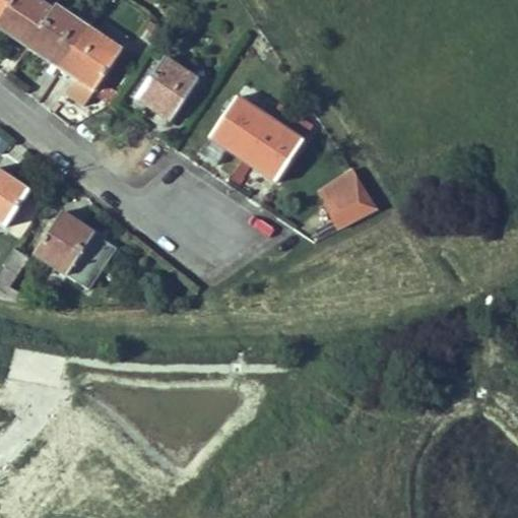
[(0,0),(0,15),(0,16),(11,0),(0,0)]
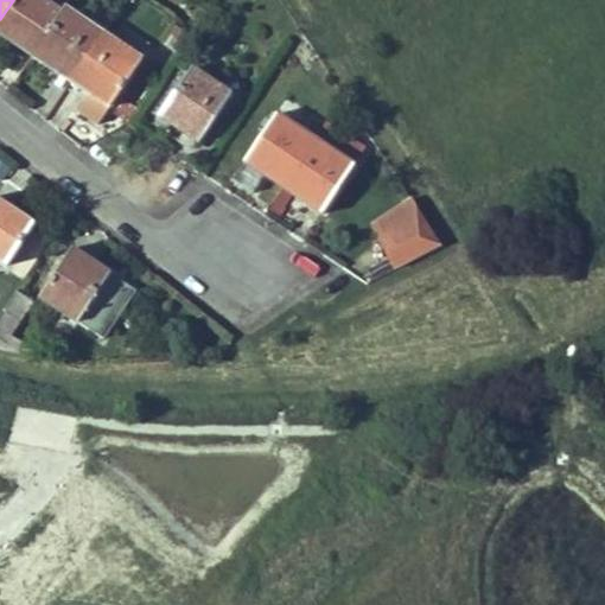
[(67,4),(69,0),(55,0),(53,2),(50,0),(13,0),(0,19),(0,29),(16,39),(20,31),(39,44),(67,4)]
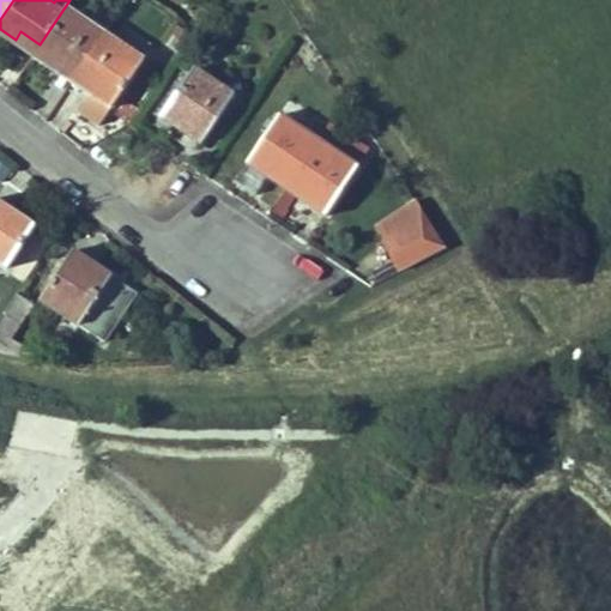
[(78,71),(106,29),(89,17),(67,4),(40,44),(34,53),(53,65),(59,56),(78,71)]
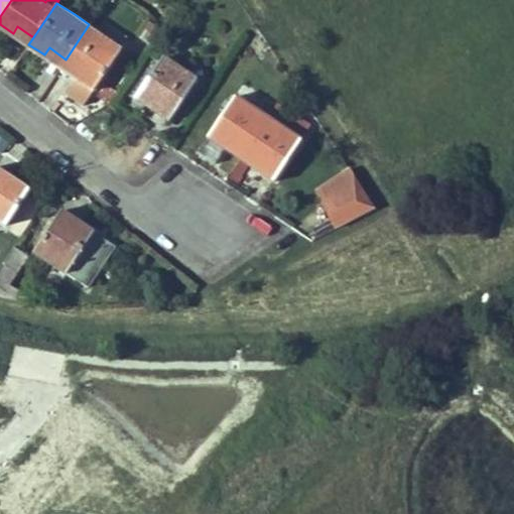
[(95,16),(80,6),(75,14),(89,24),(95,16)]
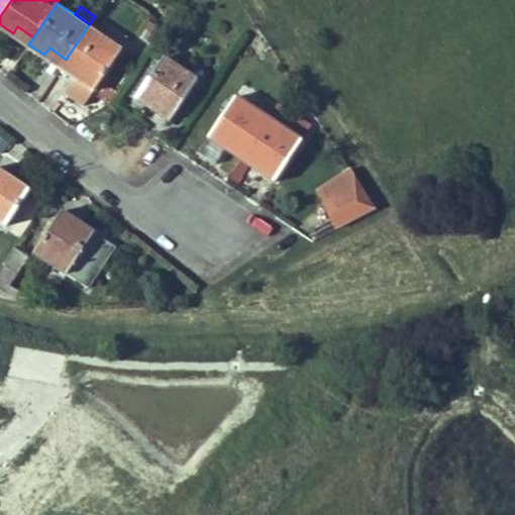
[(86,101),(122,47),(89,24),(66,60),(82,71),(78,77),(69,90),(86,101)]
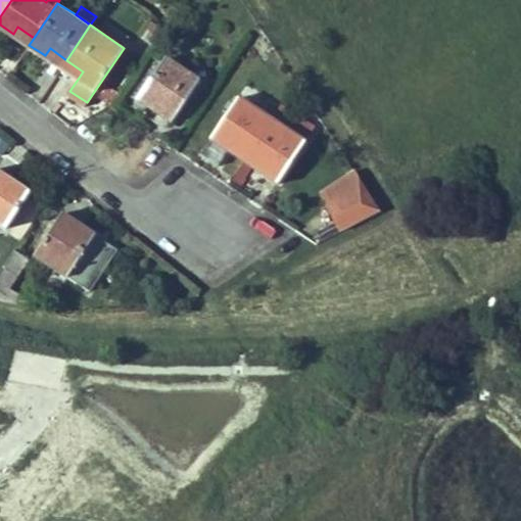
[(34,38),(17,27),(13,34),(29,45),(34,38)]
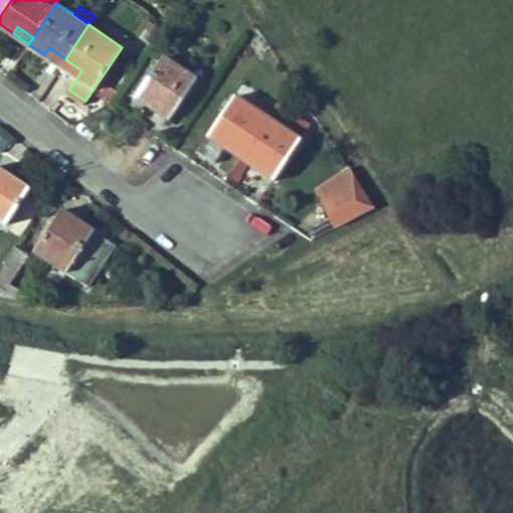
[(65,59),(49,47),(44,54),(45,54),(61,65),(65,59)]
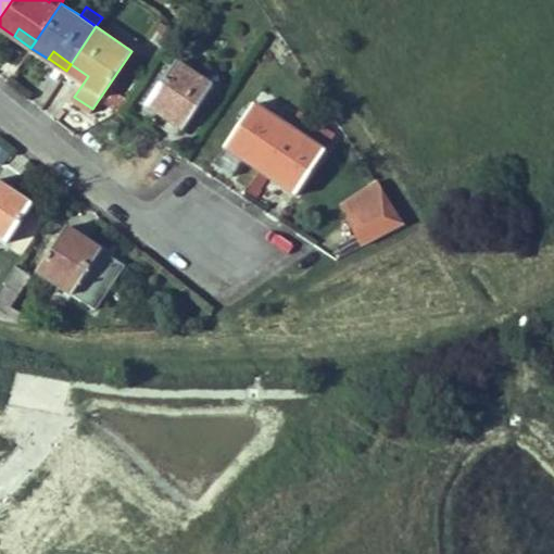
[(189,118),(213,83),(177,59),(148,103),(166,115),(172,108),(189,118)]
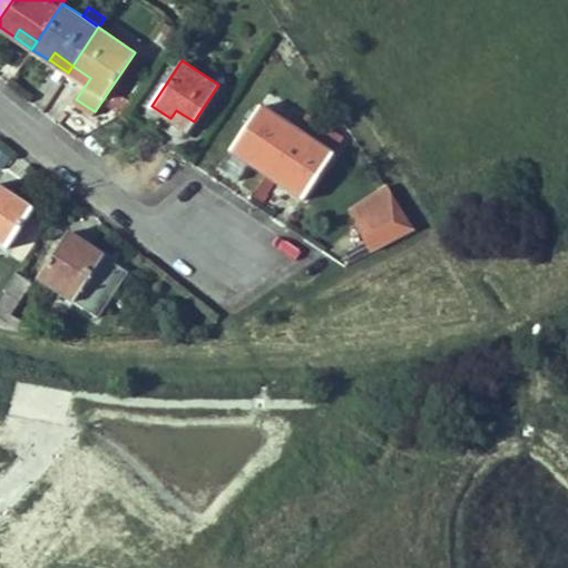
[(90,78),(72,66),(68,72),(86,85),(90,78)]
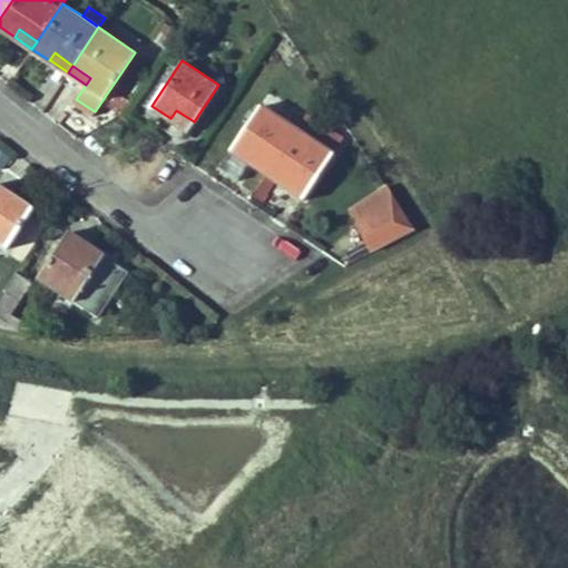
[(273,166),(300,128),(305,118),(270,96),(223,165),(240,176),(251,162),(256,154),(273,166)]
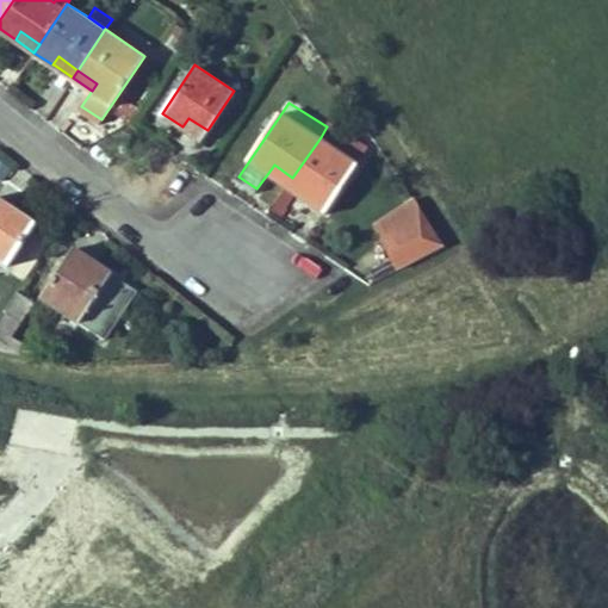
[(208,130),(188,118),(182,126),(202,138),(208,130)]
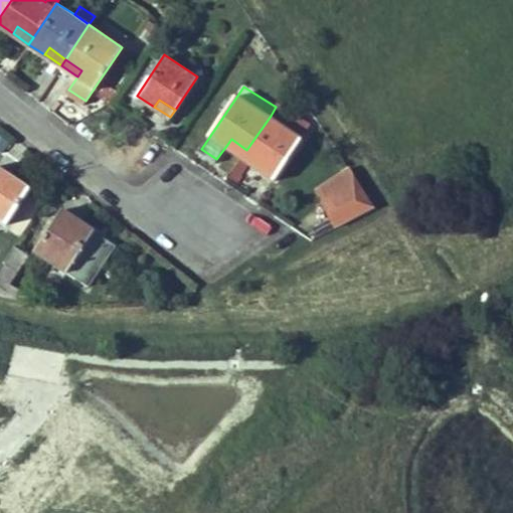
[(292,130),(301,116),(280,102),(276,107),(271,116),(292,130)]
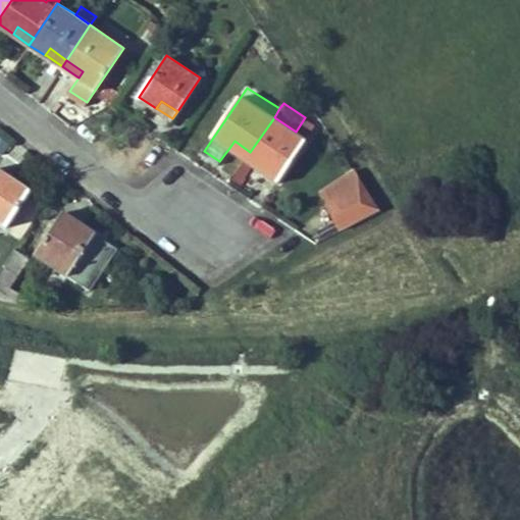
[(283,174),(307,139),(296,132),(274,117),(250,152),(245,159),(262,170),(266,164),(283,174)]
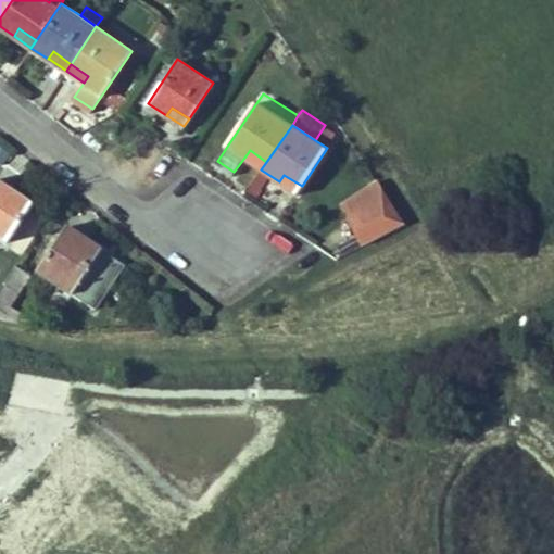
[(266,162),(250,150),(244,158),(261,170),(266,162)]
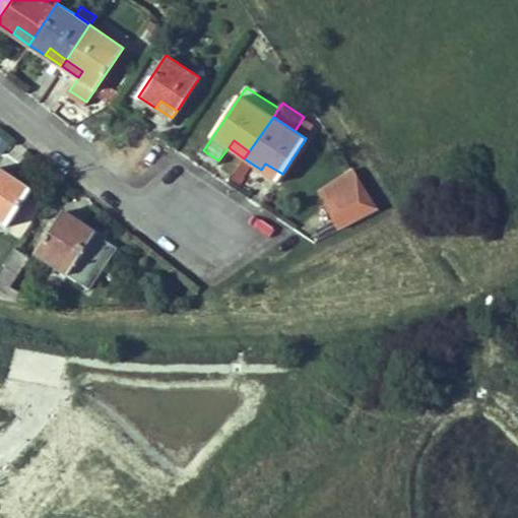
[(359,174),(346,155),(335,167),(350,182),(359,174)]
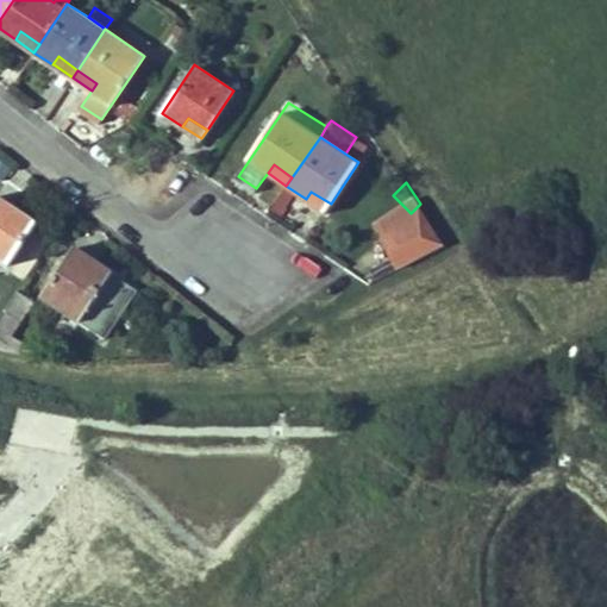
[(331,204),(311,192),(306,199),(326,212),(331,204)]
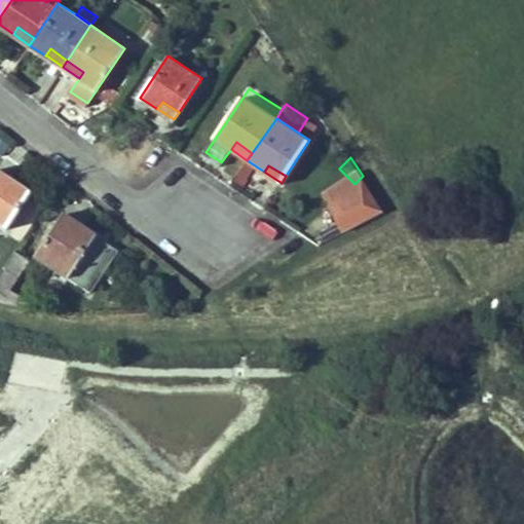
[(0,220),(7,224),(31,190),(0,171),(0,220)]
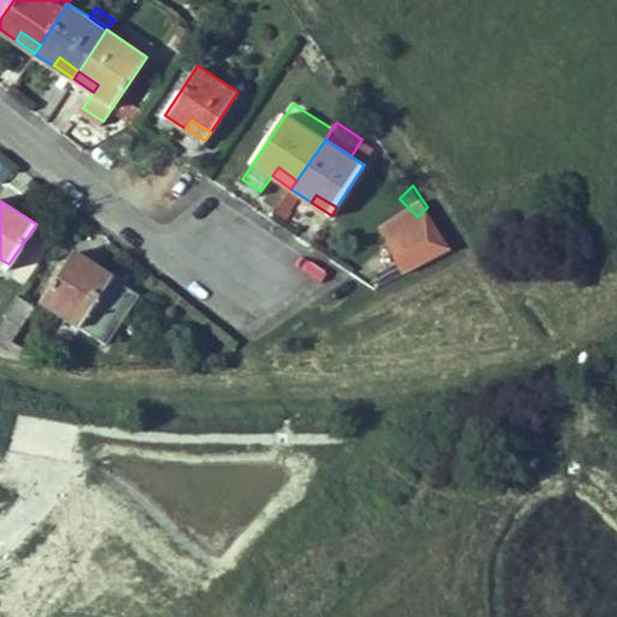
[(109,341),(140,293),(76,251),(44,299),(109,341)]
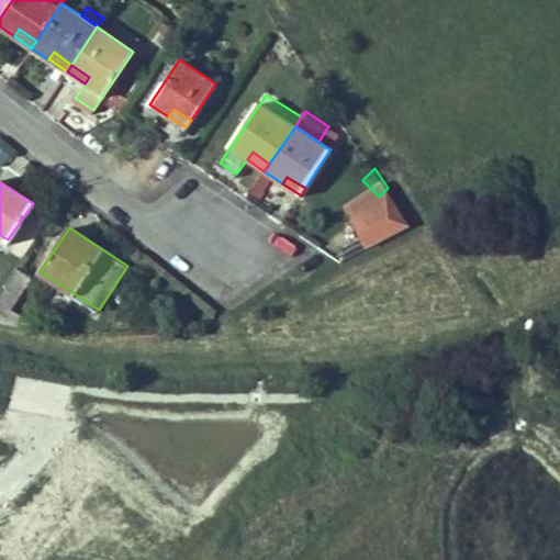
[(11,310),(32,277),(18,267),(0,294),(0,318),(20,323),(22,313),(11,310)]
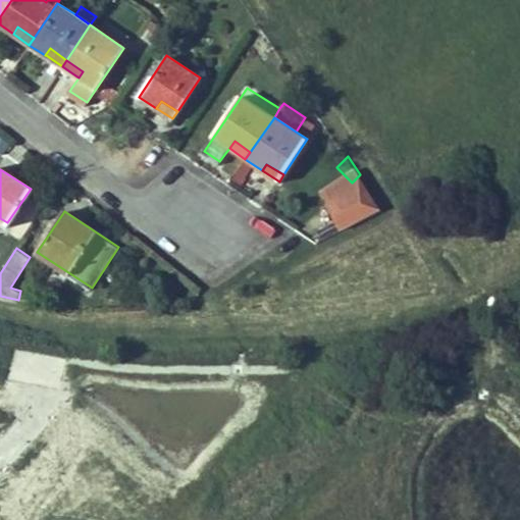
[(28,302),(30,293),(20,291),(18,300),(28,302)]
